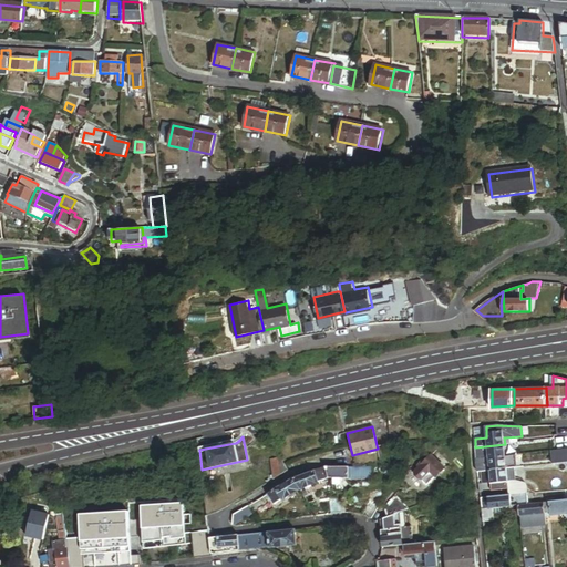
[(377,445),(378,449),(381,462),(388,455),(390,444),(377,445)]
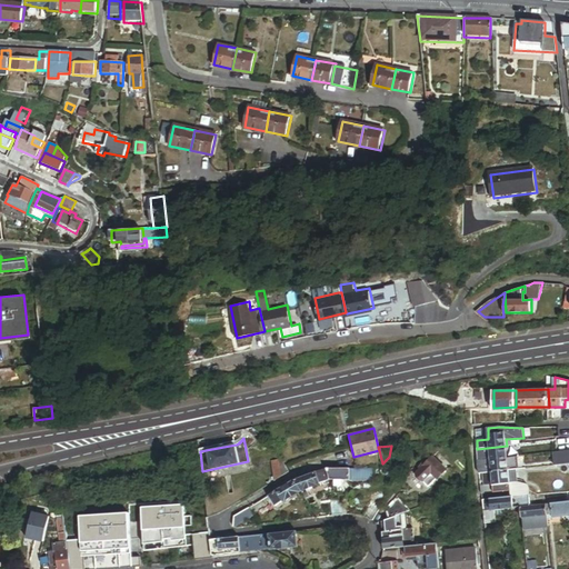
[(507,446),(477,449),(478,460),(508,458),(507,446)]
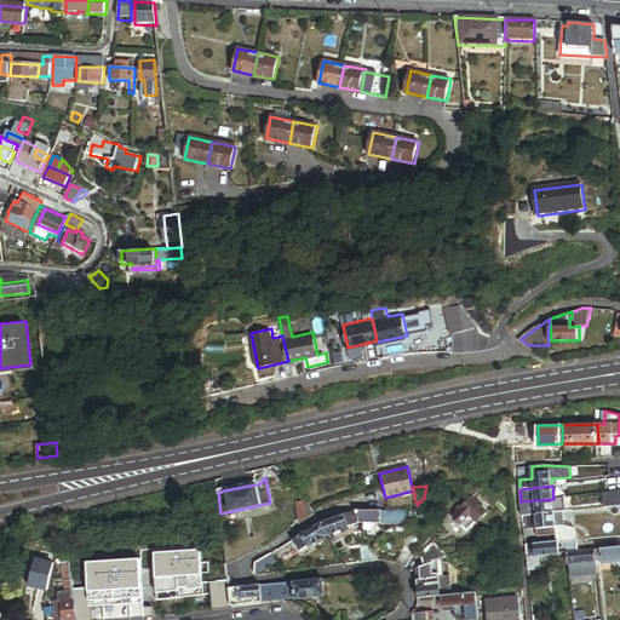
[(619,491),(604,493),(606,506),(619,505),(619,491)]
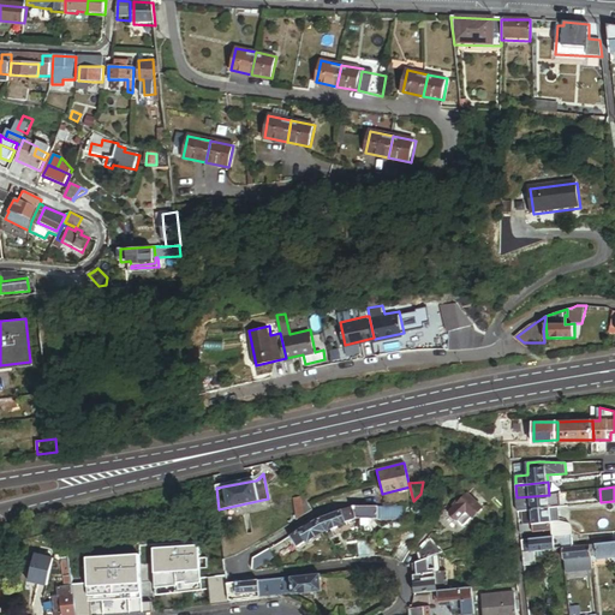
[(460,499),(448,511),(451,513),(449,513),(458,521),(466,512),(473,518),(482,508),(467,494),(463,500),(460,499)]
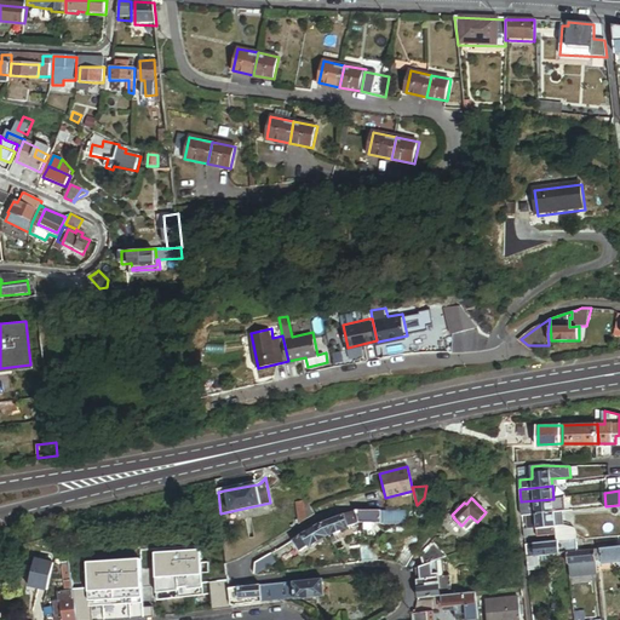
[(566,498),(554,499),(555,512),(562,511),(567,511),(566,498)]
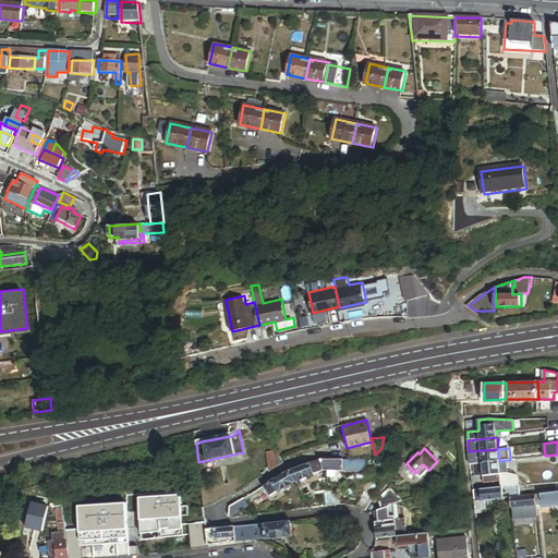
[(269,471),(283,462),(275,449),(258,453),(269,471)]
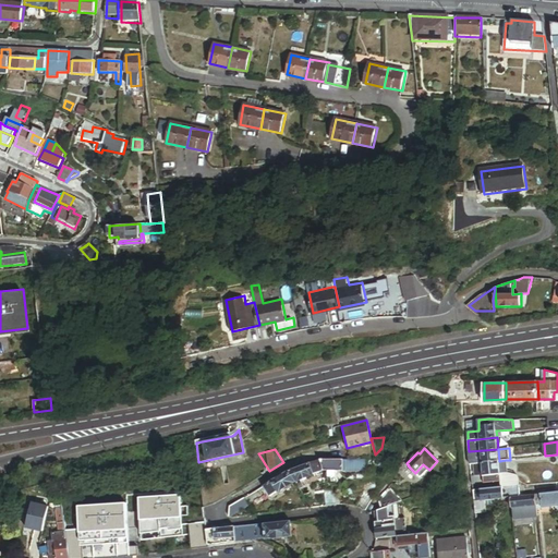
[(498,449),(469,451),(470,457),(482,456),(482,458),(470,459),(470,463),(474,463),(482,462),(499,461),(498,449)]
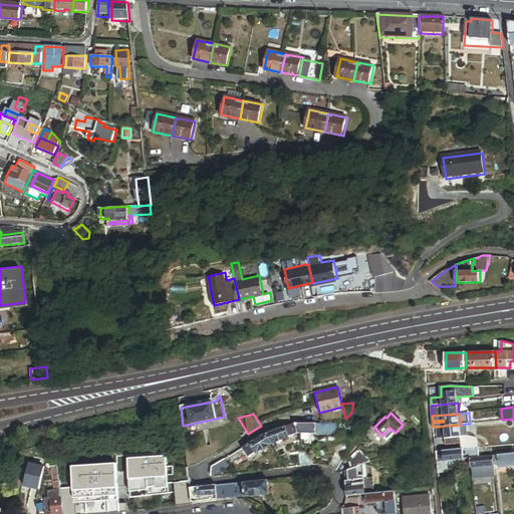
[(337,430),(336,423),(335,423),(334,423),(333,423),(332,423),(331,423),(329,424),(327,424),(326,424),(315,424),(296,424),(298,434),(302,434),(308,434),(316,434),(333,433),(333,431),(337,430)]
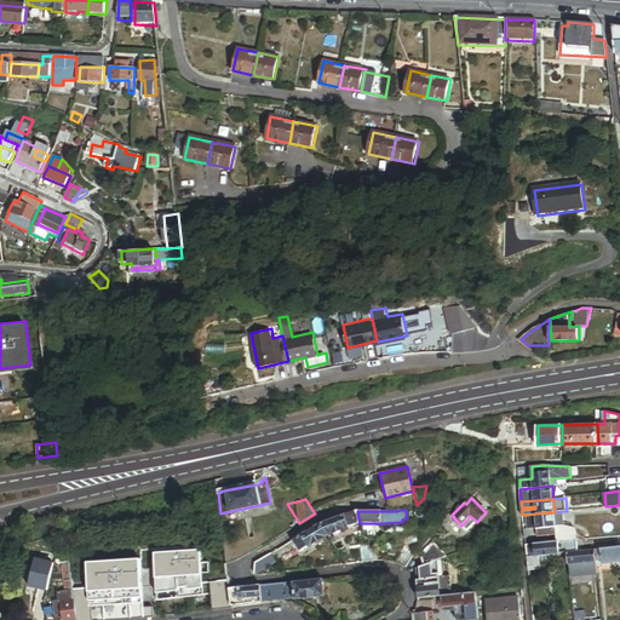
[(360,523),(357,511),(355,511),(350,512),(345,515),(339,516),(334,518),(332,518),(327,521),(320,523),(327,535),(360,523)]
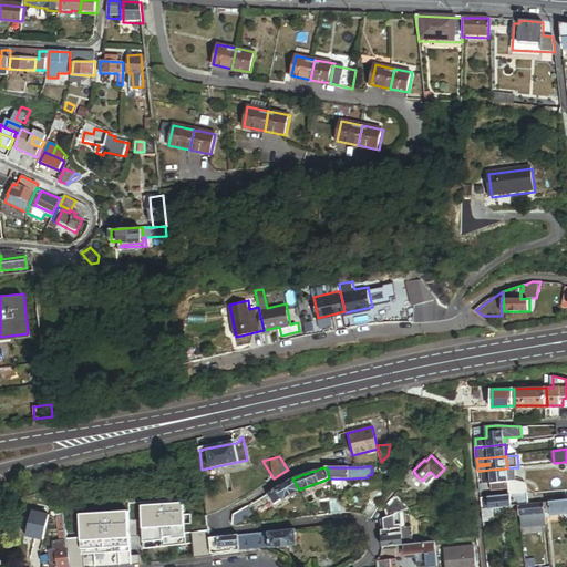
[(507,468),(490,470),(491,483),(484,484),(480,484),(480,492),(509,488),(508,481),(507,468)]
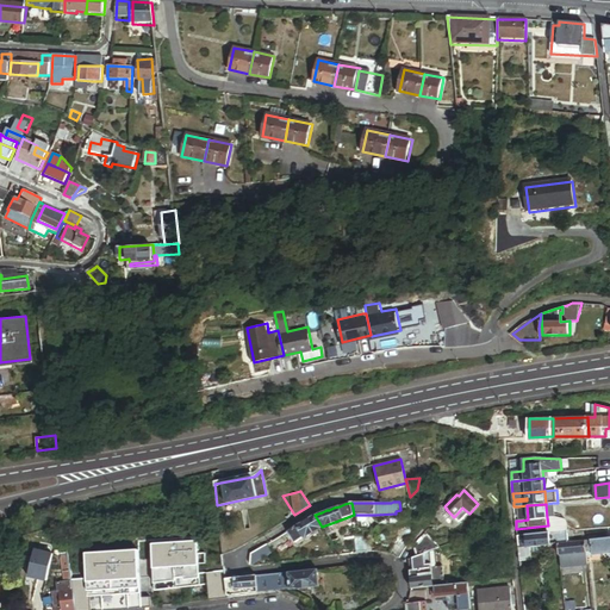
[(322,527),(315,515),(287,531),(294,543),(322,527)]
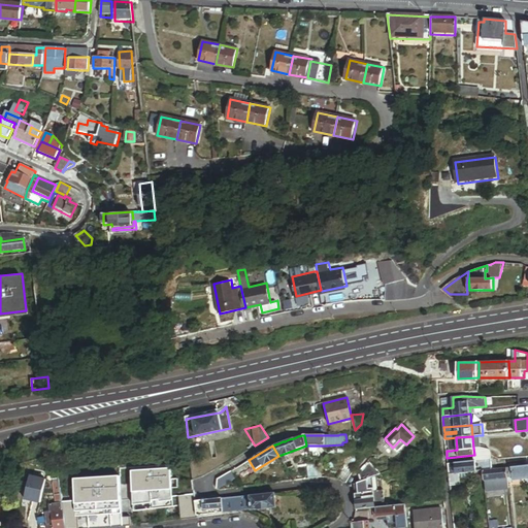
[(489,451),(480,447),(473,448),(474,455),(474,461),(476,461),(477,472),(484,471),(484,470),(493,469),(492,461),(492,454),(489,451)]
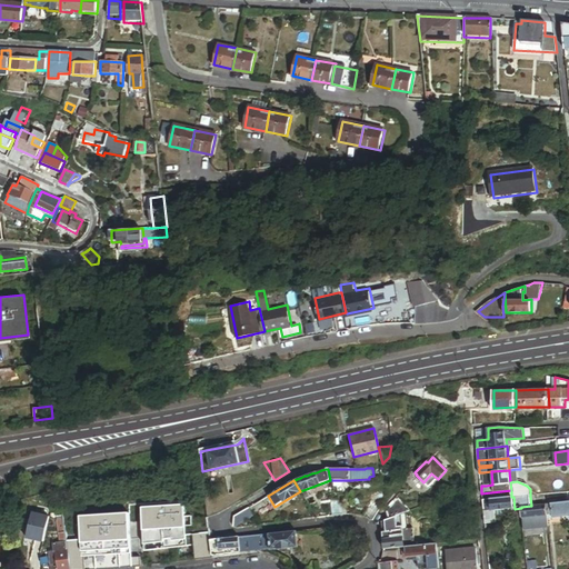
[(237,490),(206,502),(208,517),(220,512),(255,492),(249,482),(237,490)]
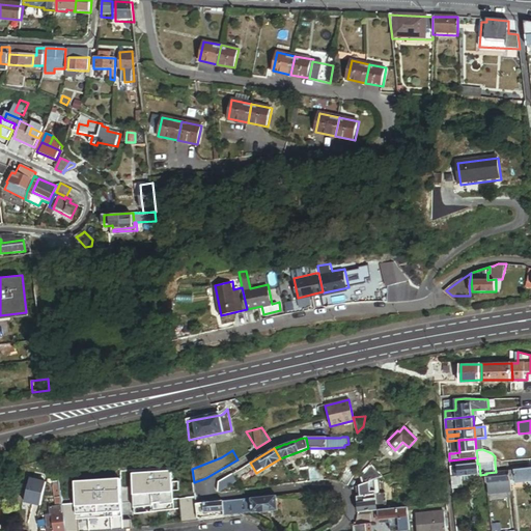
[(451,478),(462,477),(471,475),(480,475),(479,464),(477,464),(450,467),(451,478)]
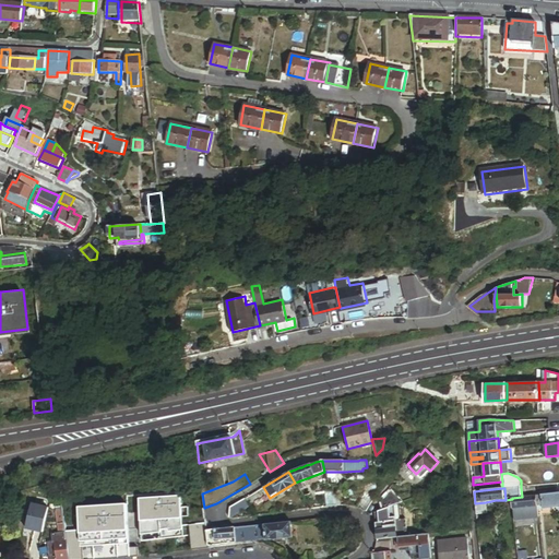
[(355,507),(365,512),(376,496),(366,489),(355,507)]
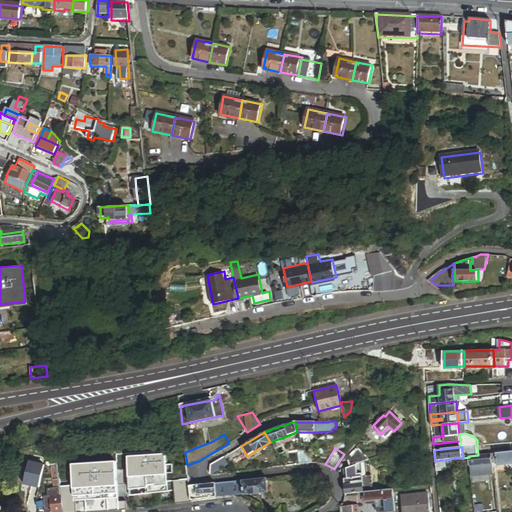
[(365,461),(355,450),(346,460),(349,467),(365,461)]
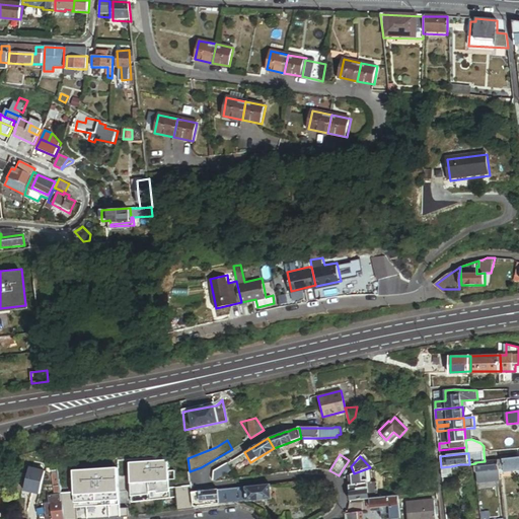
[(303,471),(313,470),(311,462),(310,457),(301,459),(303,471)]
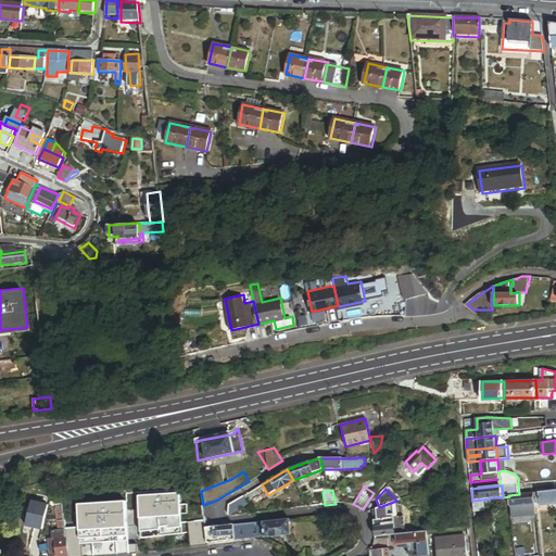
[(555,490),(540,492),(541,506),(555,504),(555,490)]
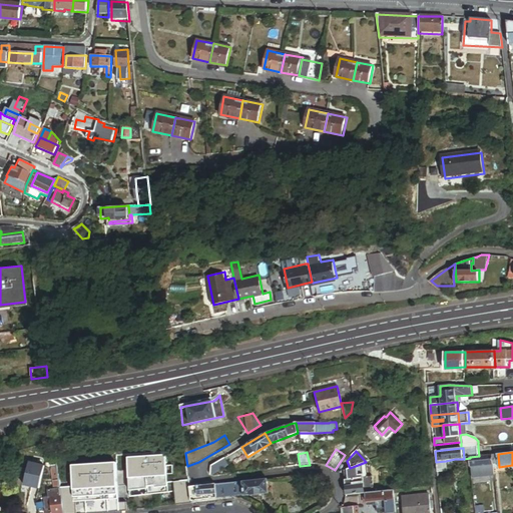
[(172,506),(187,501),(183,477),(164,478),(164,475),(171,475),(171,465),(163,465),(165,453),(114,454),(115,464),(66,466),(67,477),(60,477),(57,460),(49,460),(51,481),(43,482),(45,512),(76,512),(116,512),(126,510),(172,506)]
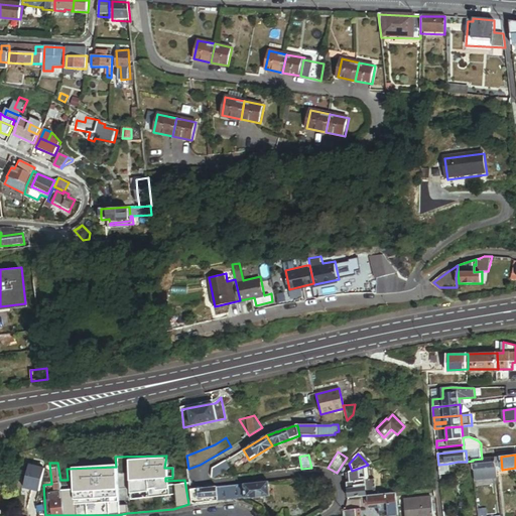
[(497,468),(496,458),(482,459),(473,460),(473,461),(474,470),(497,468)]
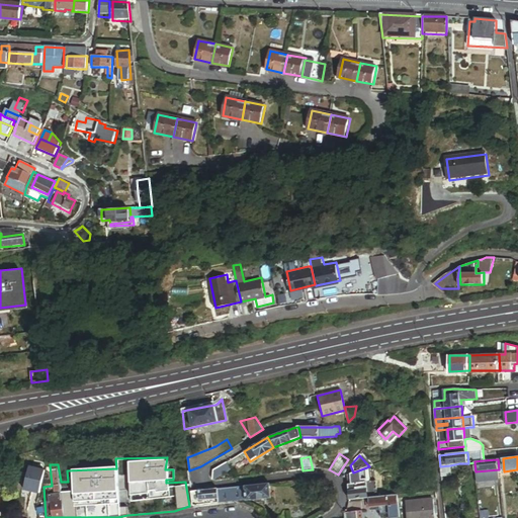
[(225,462),(210,472),(211,480),(229,468),(225,462)]
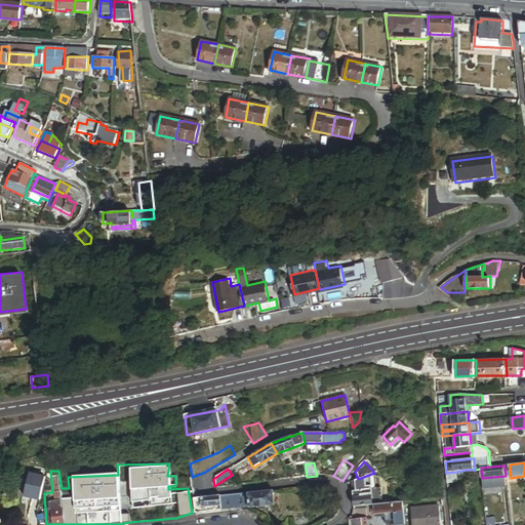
[(466,470),(456,472),(457,479),(467,478),(466,470)]
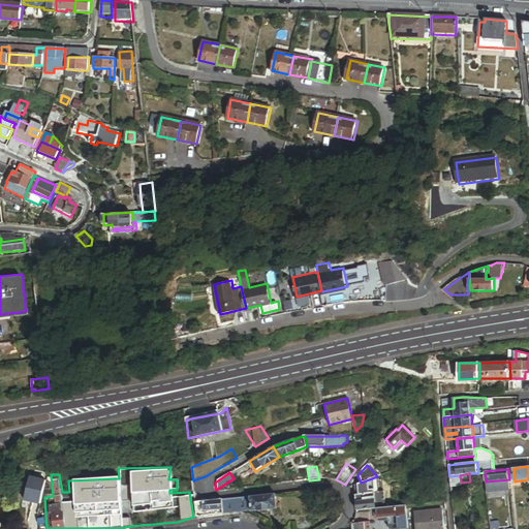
[(461,483),(460,475),(449,476),(452,487),(461,486),(461,483)]
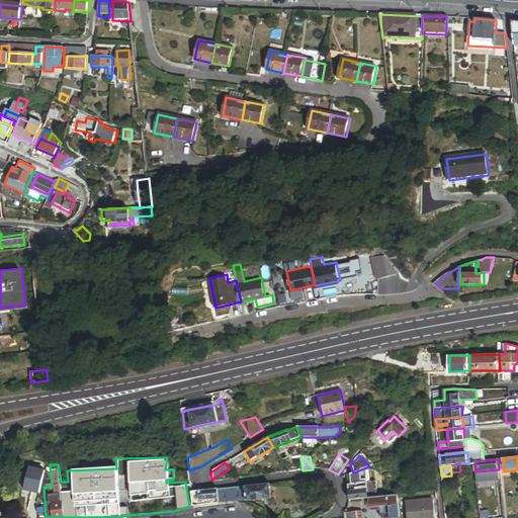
[(40,494),(46,471),(30,467),(25,490),(40,494)]
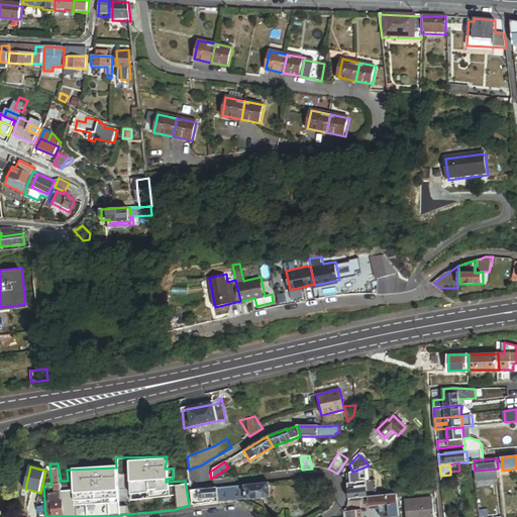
[(355,480),(346,481),(348,499),(366,498),(382,496),(382,493),(367,494),(366,482),(355,483),(355,480)]
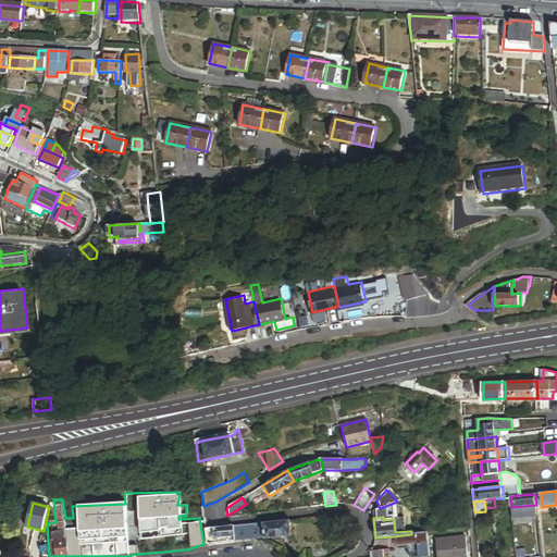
[(289,520),(233,525),(235,541),(255,539),(256,539),(257,539),(258,539),(259,539),(260,539),(261,539),(262,540),(263,540),(291,537),(289,520)]
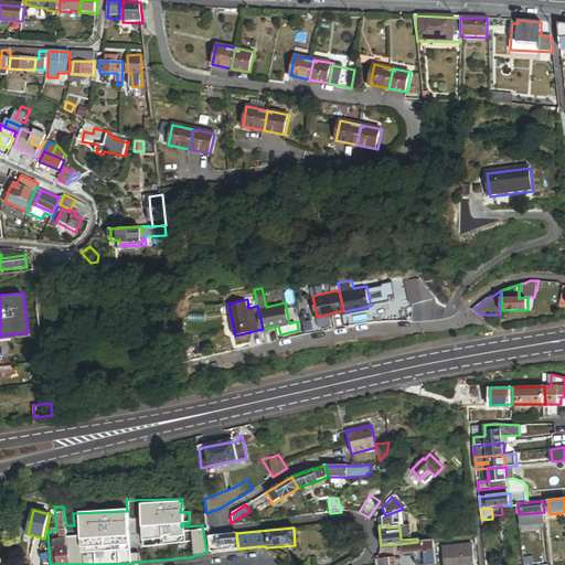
[(236,533),(210,535),(212,552),(238,550),(238,548),(236,533)]
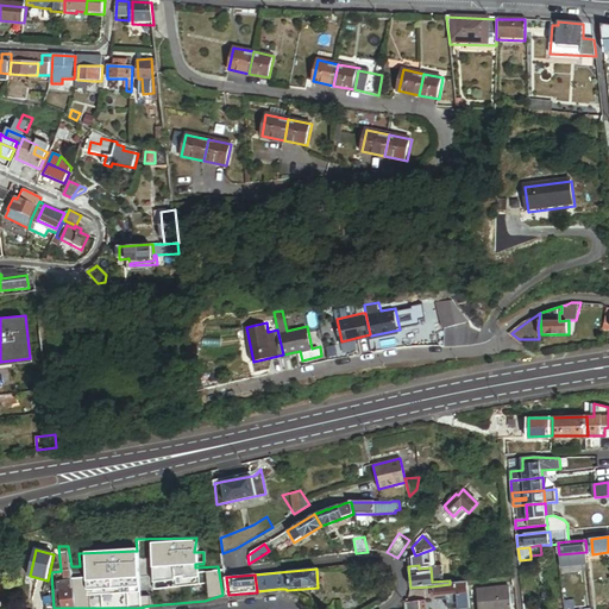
[(470,607),(468,583),(450,584),(431,586),(432,596),(435,595),(435,597),(445,596),(446,598),(449,598),(449,608),(458,607),(458,608),(470,607)]
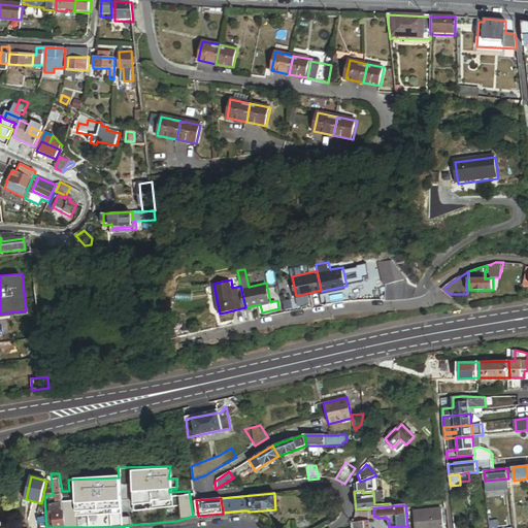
[(442,527),(440,507),(410,512),(411,527),(442,527)]
